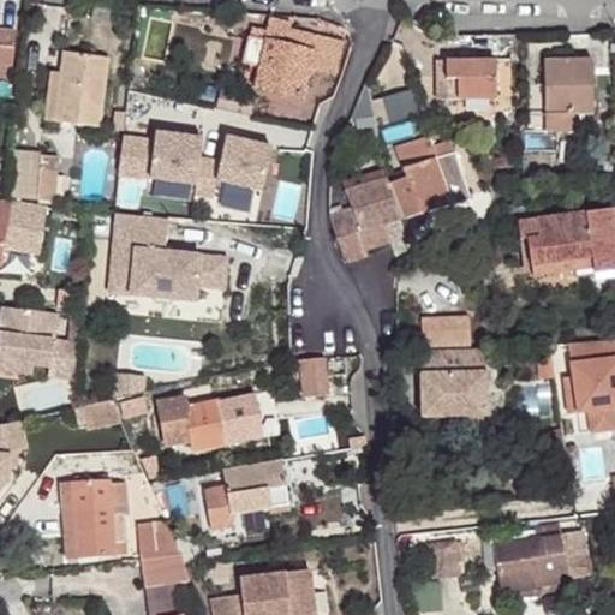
[(257,69),(252,88),(303,100),(310,70),(335,76),(345,43),(290,30),(291,25),(270,19),(264,40),(249,36),(242,65),(257,69)]
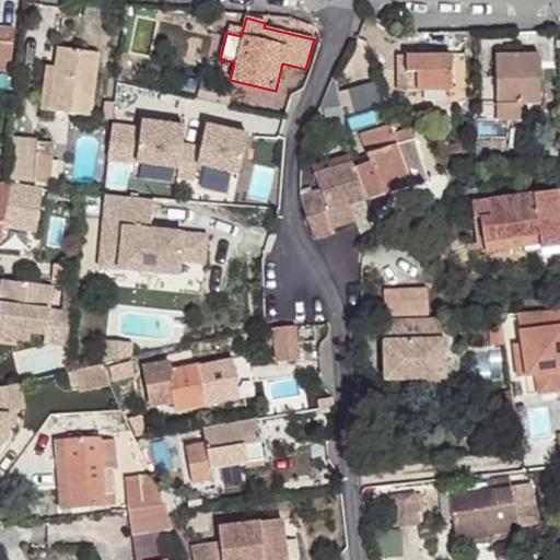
[(0,59),(0,58),(12,59),(12,44),(14,30),(0,27),(0,59)]
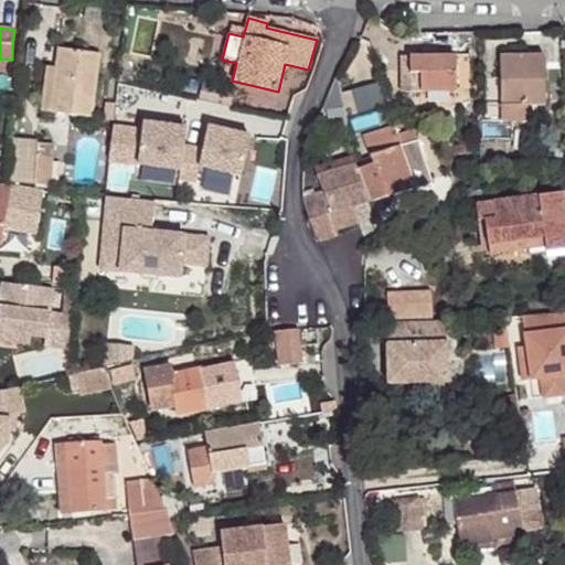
[(49,67),(42,112),(91,118),(99,54),(59,49),(56,68),(49,67)]
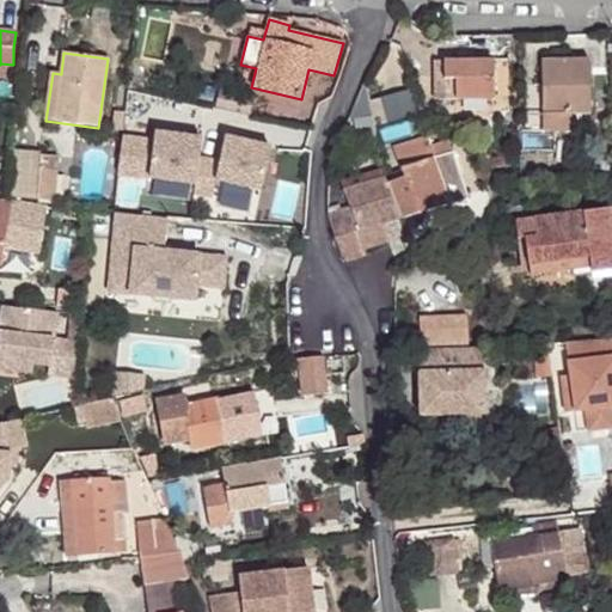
[(434,61),(436,101),(494,99),(494,60),(434,61)]
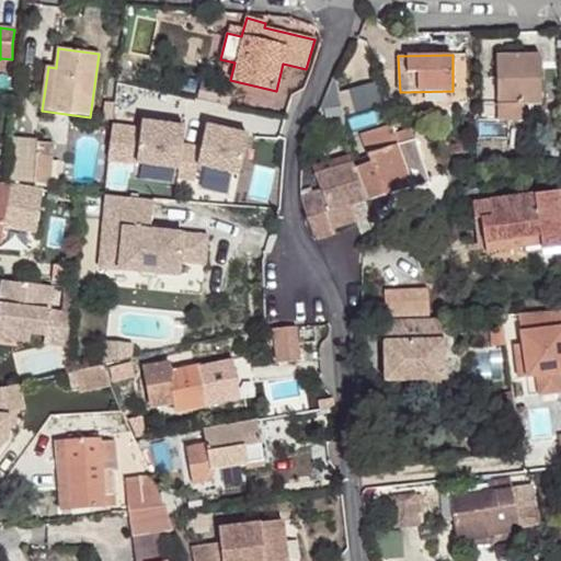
[(496,56),(496,105),(540,104),(540,55),(496,56)]
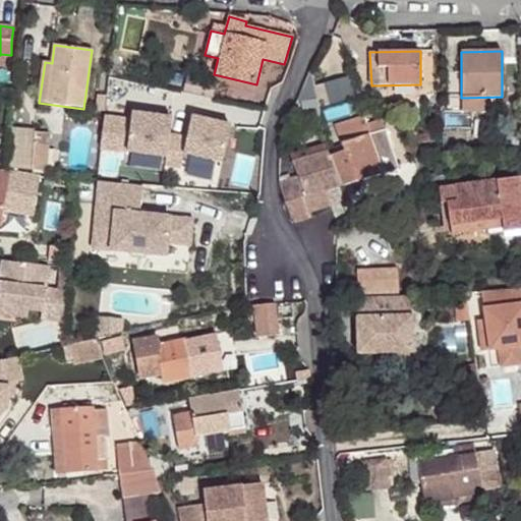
[(113,66),(111,75),(123,76),(125,68),(113,66)]
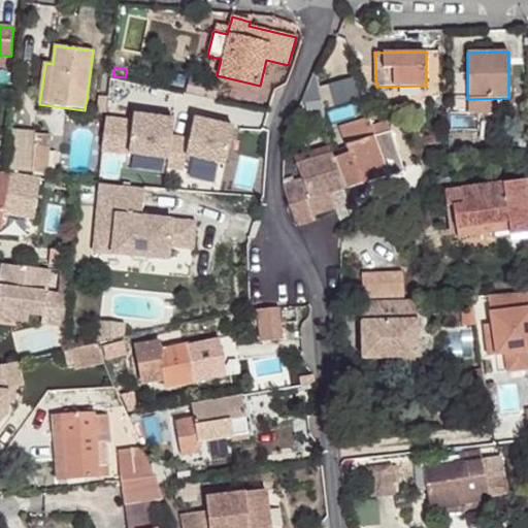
[(322,99),(315,70),(300,102),(305,102),(308,122),(324,120),(320,99),(322,99)]
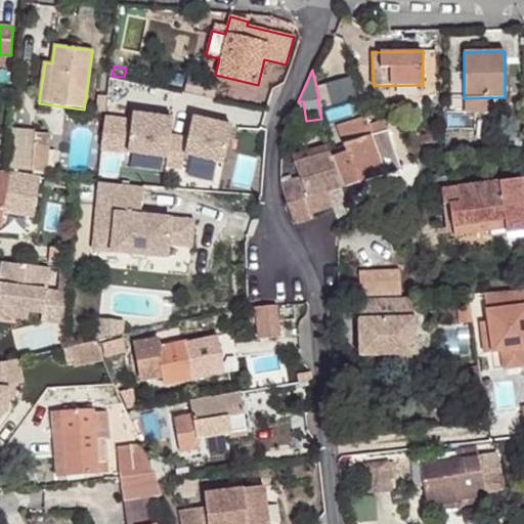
[(349,80),(325,87),(332,105),(355,98),(349,80)]
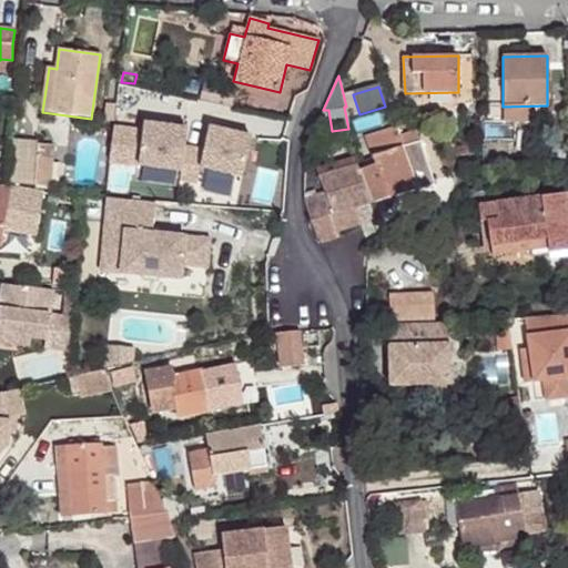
[(105,104),(104,121),(111,122),(113,105),(105,104)]
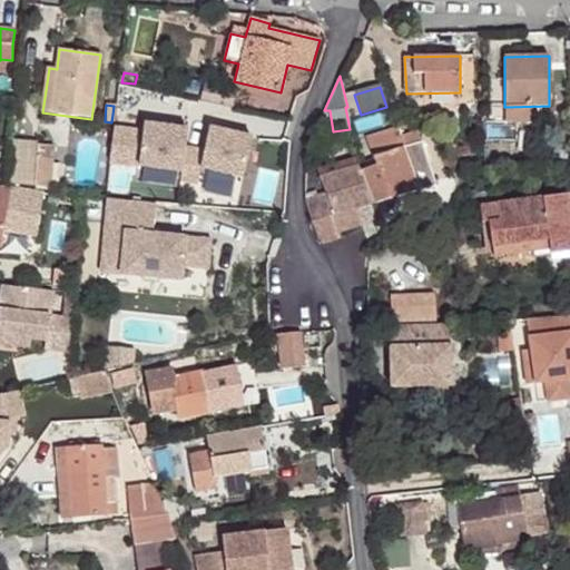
[(112,130),(107,163),(180,172),(184,149),(186,131),(141,126),(140,134),(112,130)]
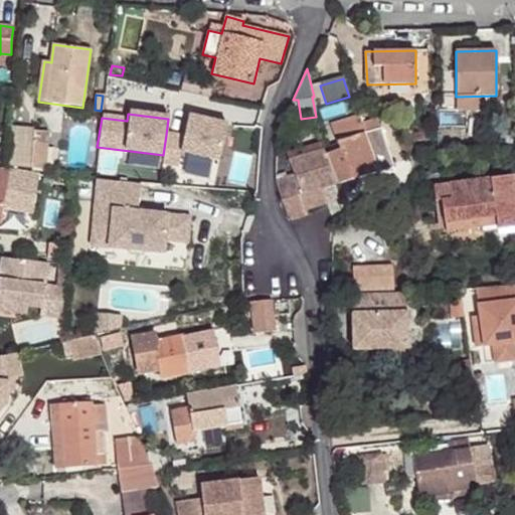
[(183,137),(166,135),(163,155),(163,163),(177,165),(180,152),(218,160),(226,125),(188,117),(183,137)]
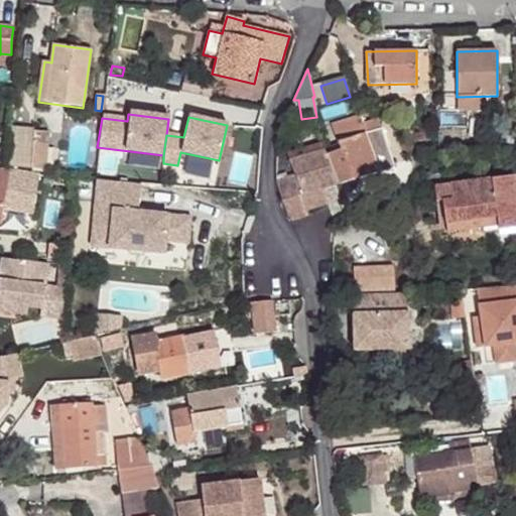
[(340,149),(326,154),(337,185),(378,173),(366,133),(363,125),(365,124),(363,117),(333,126),(340,149)]
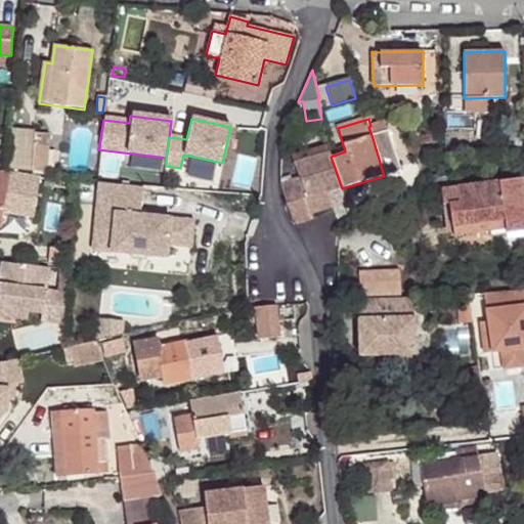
[(36,132),(12,130),(10,169),(34,170),(36,132)]
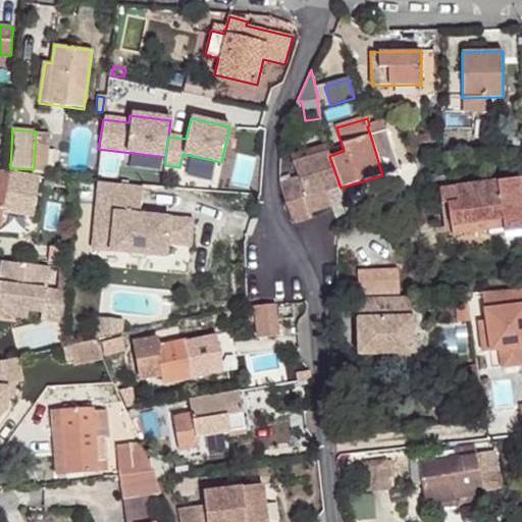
[(386,129),(370,135),(382,175),(400,170),(386,129)]
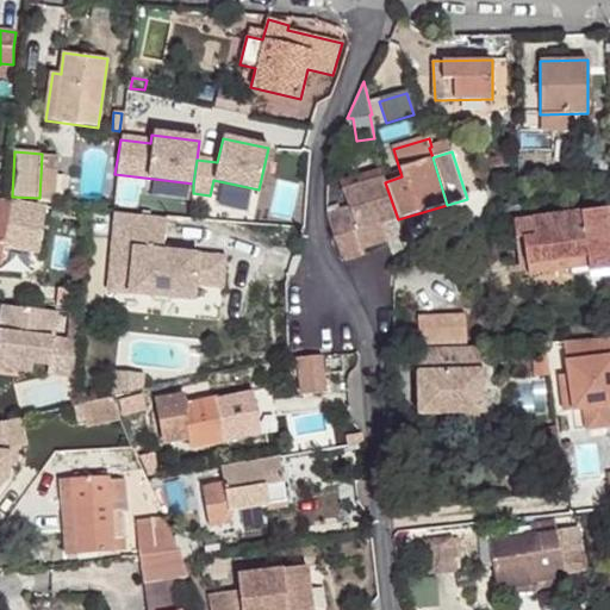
[(56,155),(42,154),(39,198),(53,198),(56,155)]
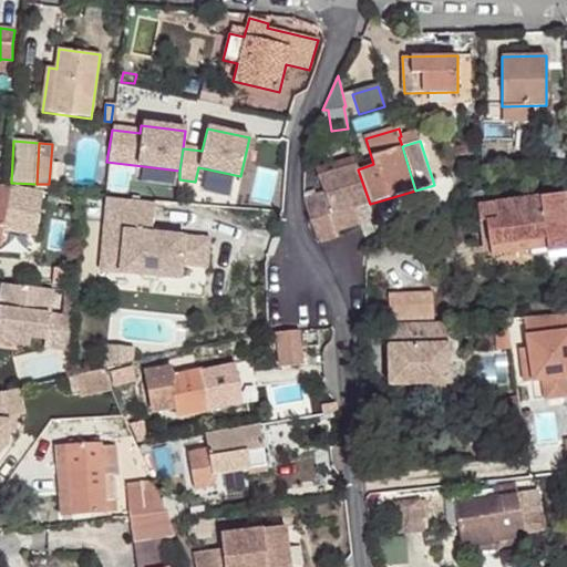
[(321,168),(323,174),(356,165),(354,160),(321,168)]
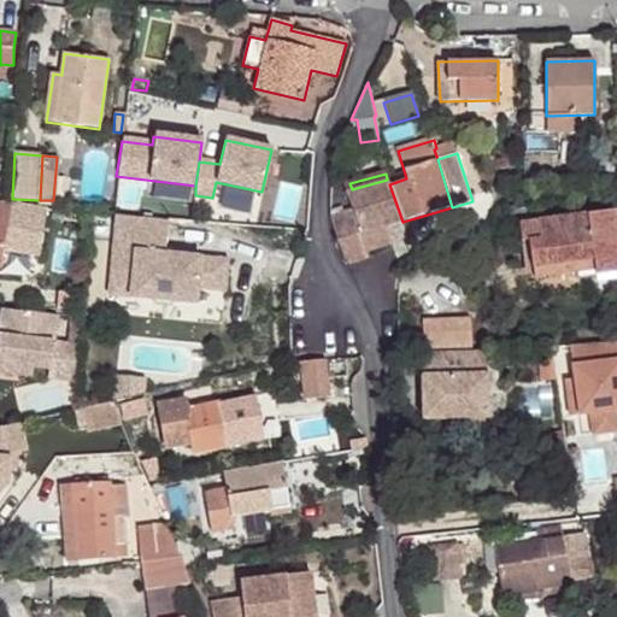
[(331,217),(346,265),(369,258),(366,252),(392,245),(391,242),(393,242),(392,241),(406,236),(400,223),(403,222),(389,184),(388,178),(387,180),(352,189),(346,192),(353,210),(331,217)]
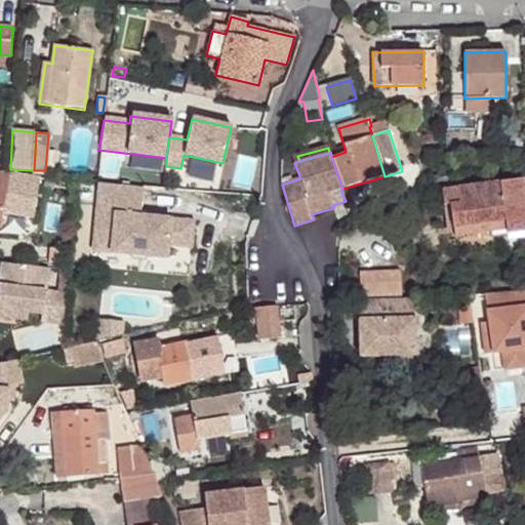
[(0,173),(0,226),(2,227),(7,190),(38,194),(40,179),(0,173)]
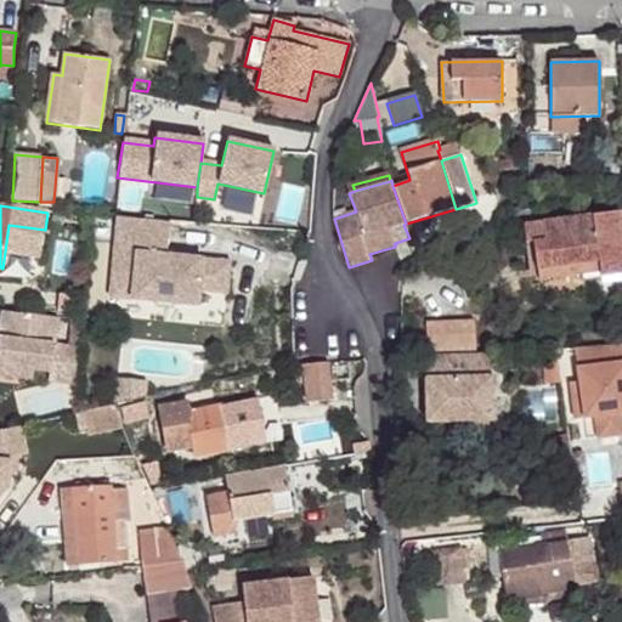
[(88,215),(47,213),(45,230),(51,231),(52,225),(88,228),(88,215)]
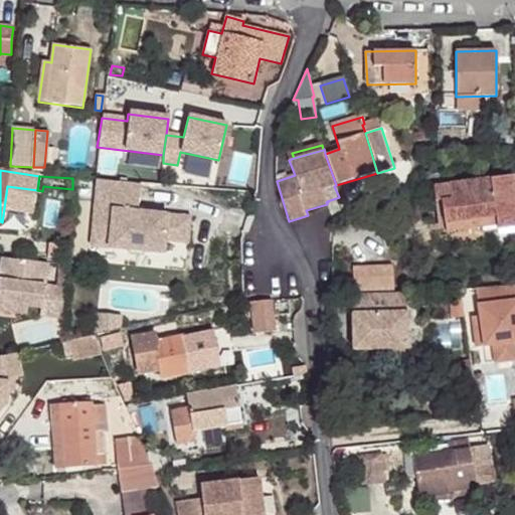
[(442,200),(445,223),(495,216),(497,226),(497,230),(514,226),(514,189),(513,176),(434,186),(436,201),(442,200)]
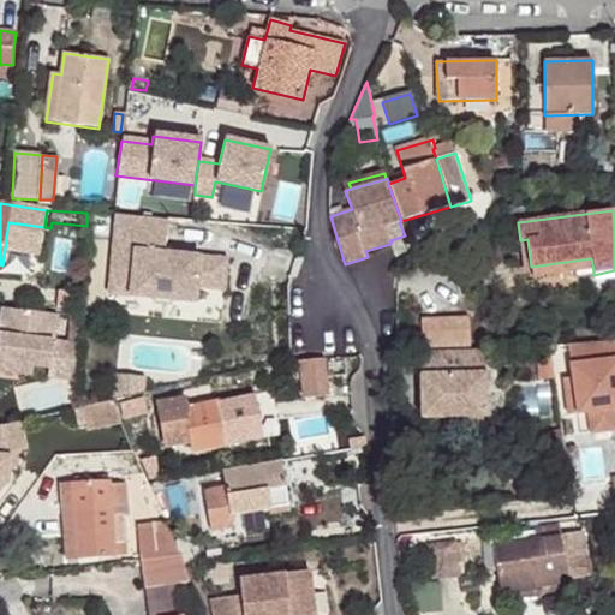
[(115,214),(107,292),(196,299),(197,286),(224,288),(225,257),(163,251),(166,218),(115,214)]
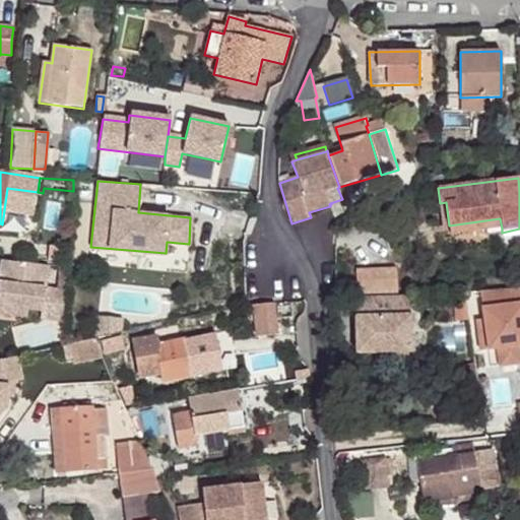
[(449,225),(450,236),(502,229),(500,218),(449,225)]
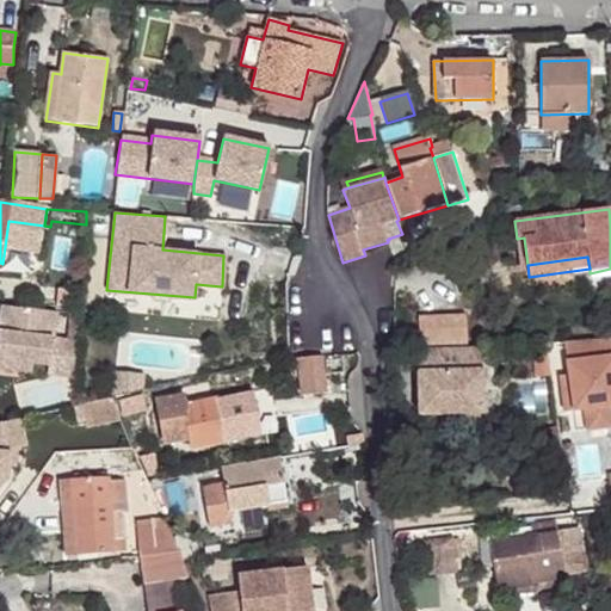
[(72,308),(73,290),(57,288),(56,307),(72,308)]
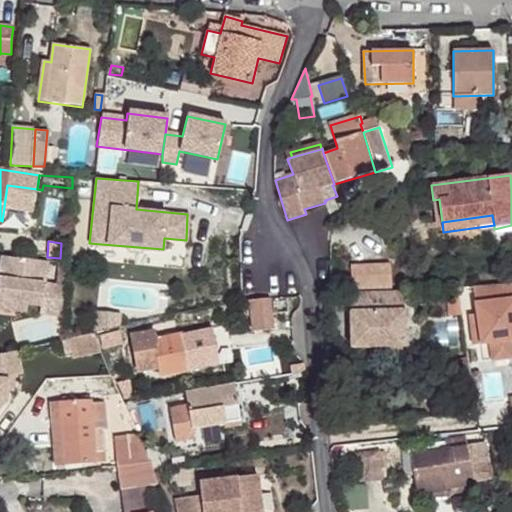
[(0,301),(28,305),(41,307),(40,313),(61,316),(66,286),(66,279),(58,278),(57,285),(45,284),(47,262),(1,257),(0,263),(0,301)]
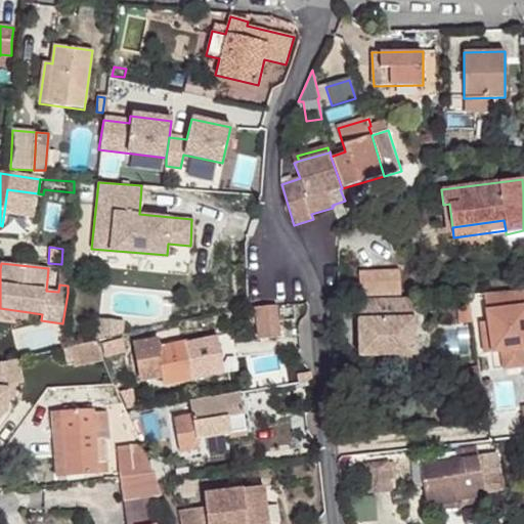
[(68,286),(69,269),(59,269),(59,285),(68,286)]
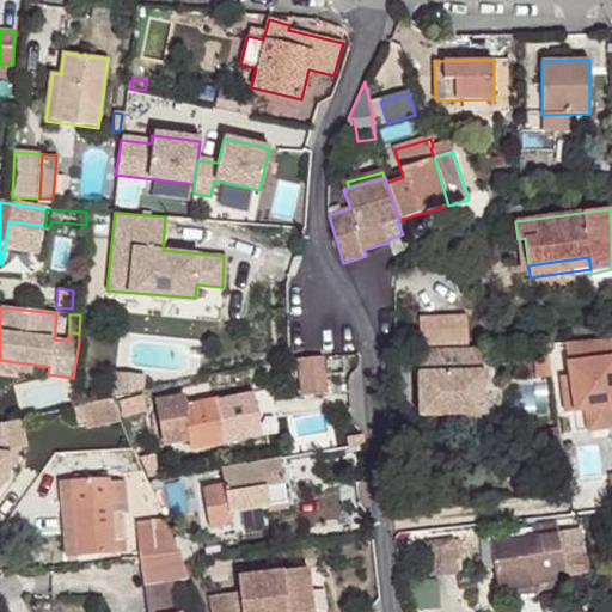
[(420,331),(396,331),(396,349),(469,348),(467,316),(420,317),(420,331)]
